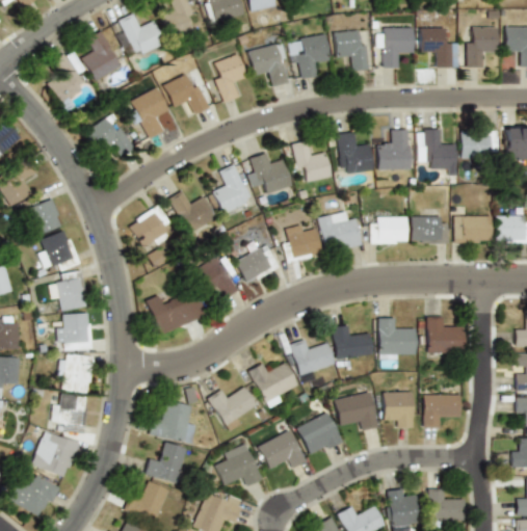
[(0,0),(6,8),(16,2),(22,10),(35,0),(0,0)]
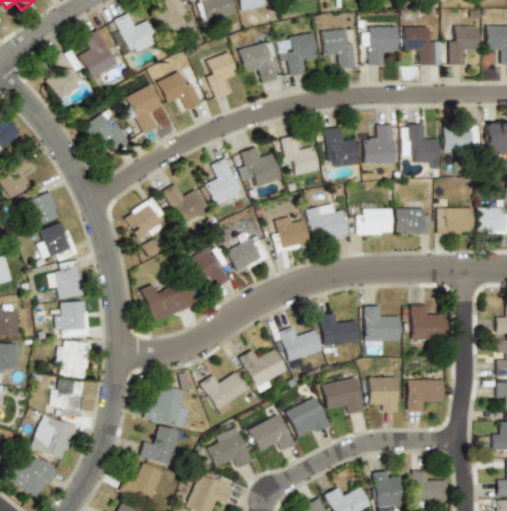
[(165,38),(192,28),(181,0),(162,0),(166,9),(155,13),(165,38)]
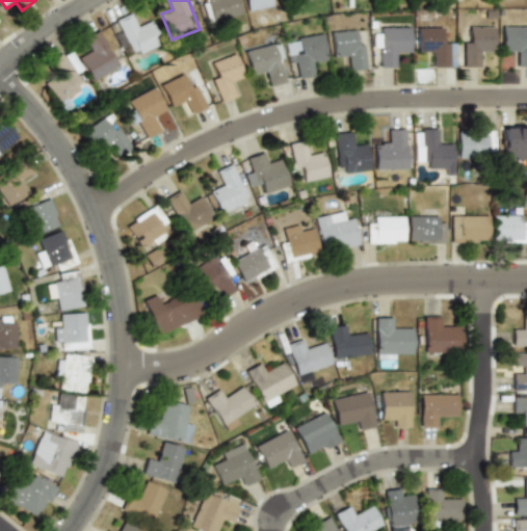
[(240,0),(208,0),(214,22),(244,14),(240,0)]
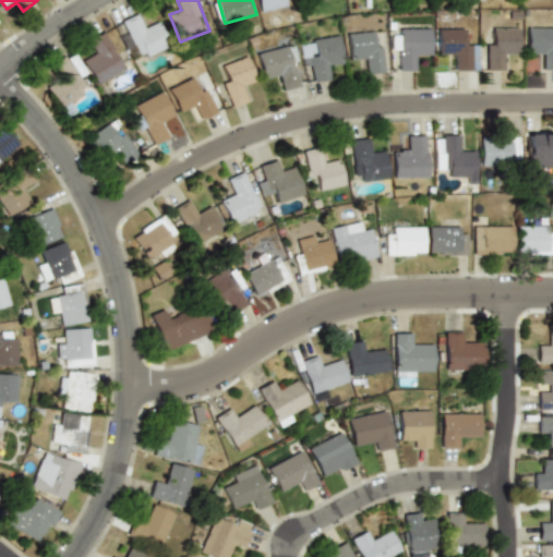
[(261,0),(264,12),(297,4),(296,0),(261,0)]
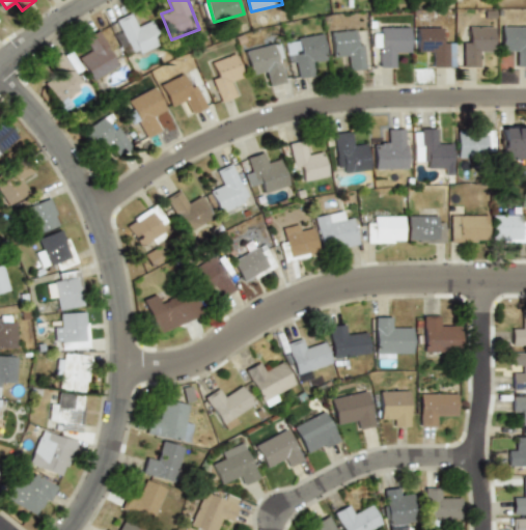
[(155,20),(142,25),(137,15),(121,21),(137,58),(165,46),(155,20)]
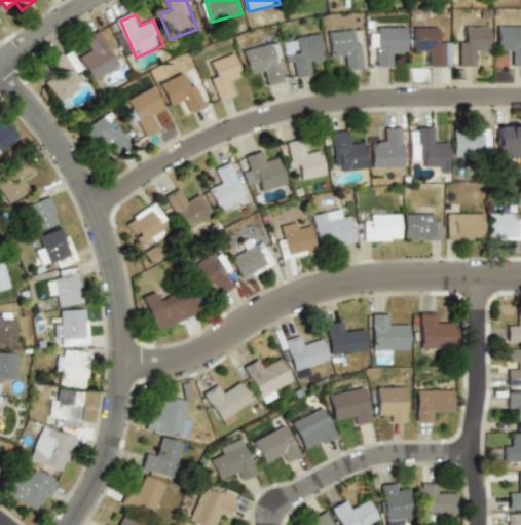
[(462,37),(462,67),(483,67),(483,52),(493,52),(493,39),(493,26),(473,26),(473,37),(462,37)]
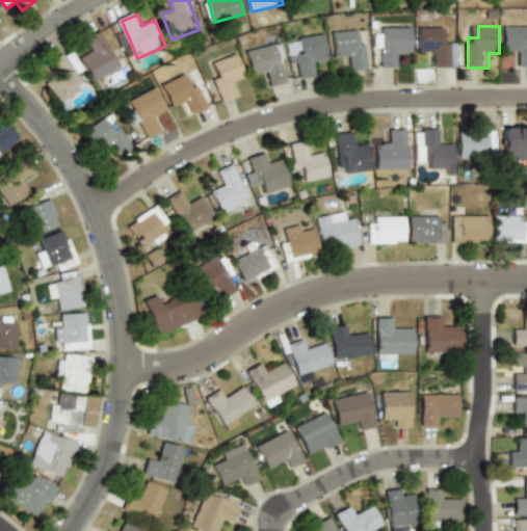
[(526,26),(506,26),(506,48),(518,48),(518,67),(526,67),(526,26)]
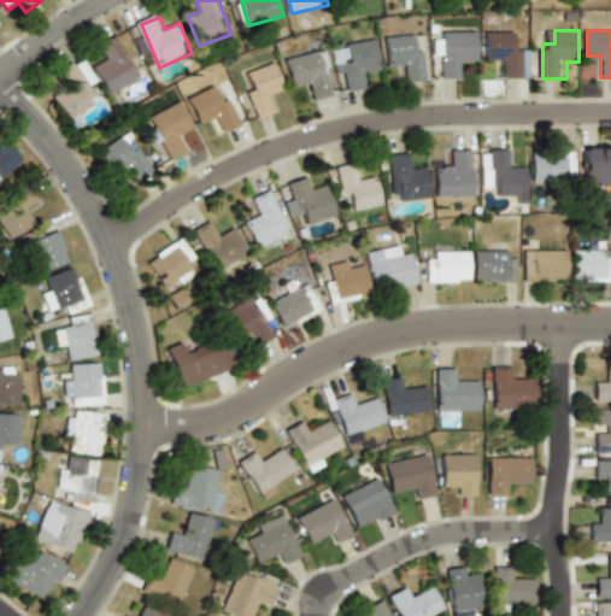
[(501,78),(533,78),(533,53),(523,53),(523,31),(488,33),(489,65),(501,65),(501,78)]
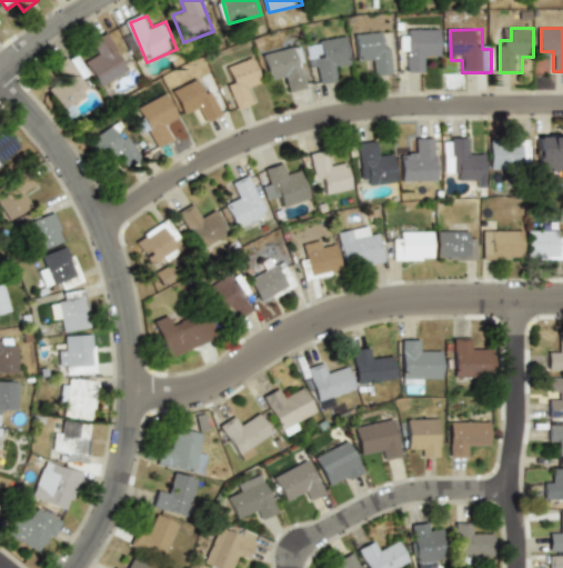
[(442,60),(442,30),(409,30),(409,73),(432,73),(432,60),(442,60)]
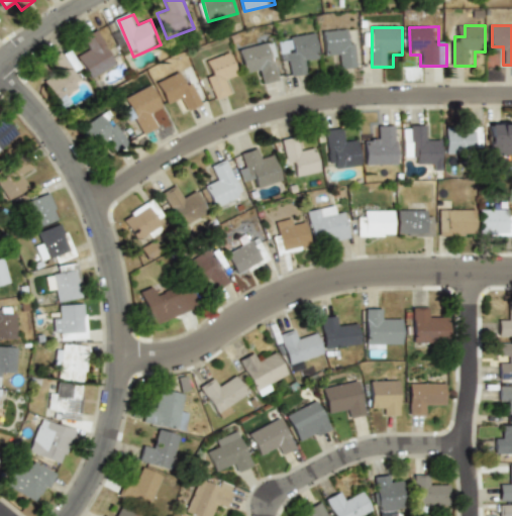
[(327,31),(328,54),(338,54),(339,70),(359,69),(356,29),(327,31)]
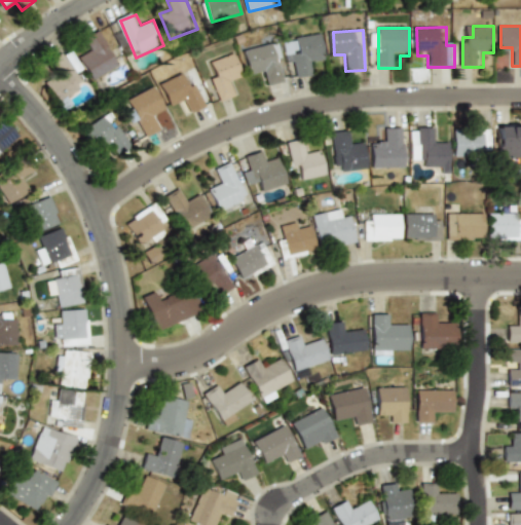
[(84,41),(90,50),(81,57),(96,81),(121,66),(102,31),(84,41)]
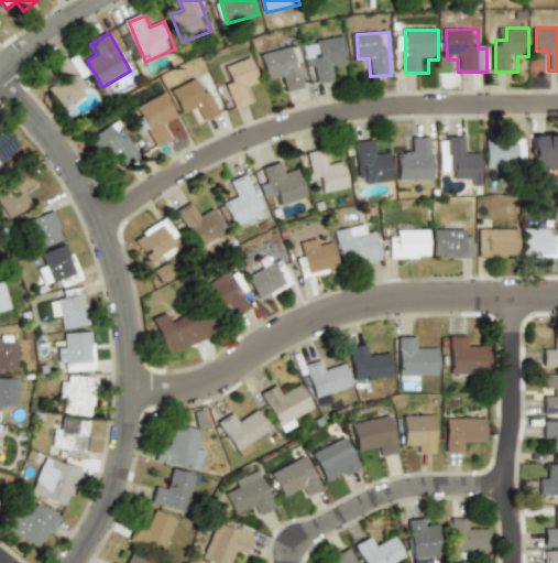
[(348,36),(309,42),(316,86),(335,83),(332,72),(352,69),(348,36)]
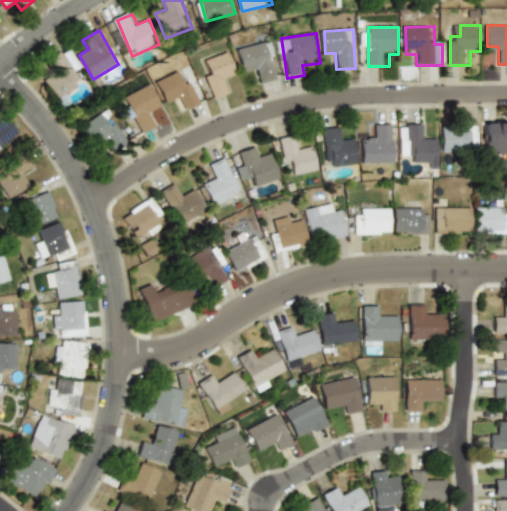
[(281,80),(272,41),(240,49),(247,77),(257,74),(260,85),(281,80)]
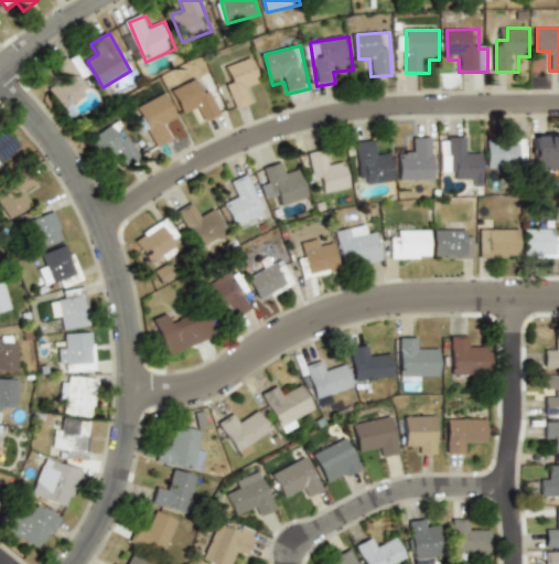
[(56,67),(65,80),(52,89),(68,114),(94,95),(84,81),(93,74),(76,52),(56,67)]
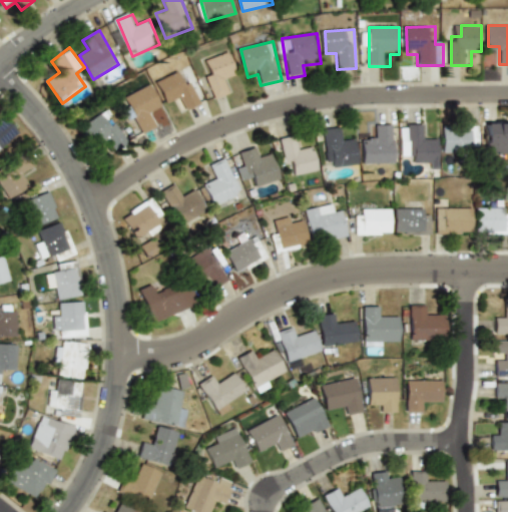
[(215,100),(235,93),(231,81),(240,78),(231,52),(211,58),(214,68),(206,71),(215,100)]
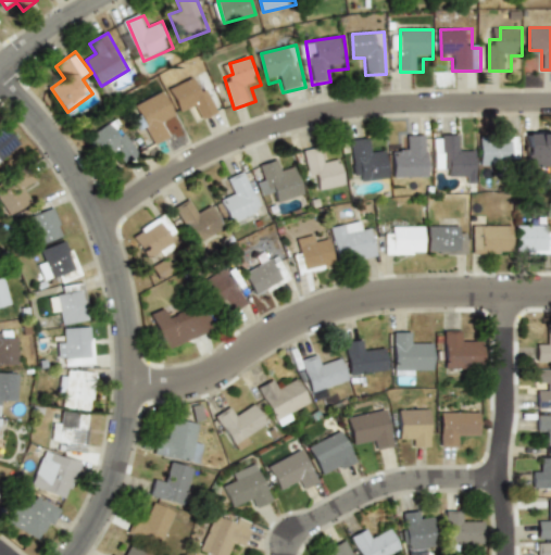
[(208,84),(197,89),(192,80),(172,89),(185,116),(196,112),(200,123),(221,114),(208,84)]
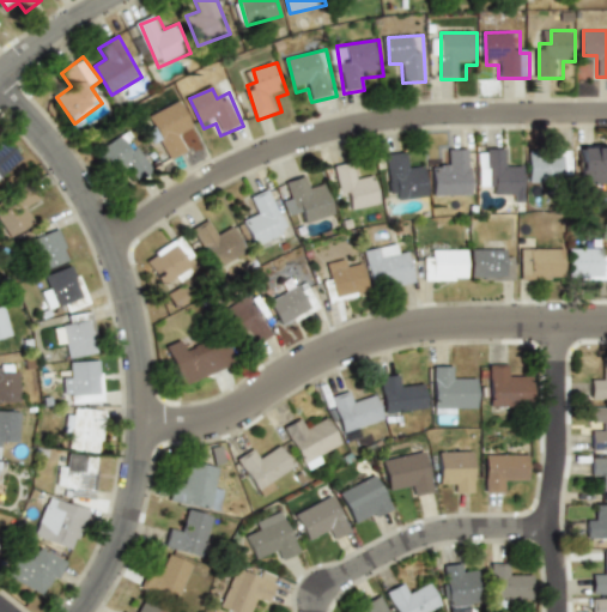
[(194,150),(188,137),(199,132),(183,102),(153,117),(158,128),(152,131),(168,163),(194,150)]
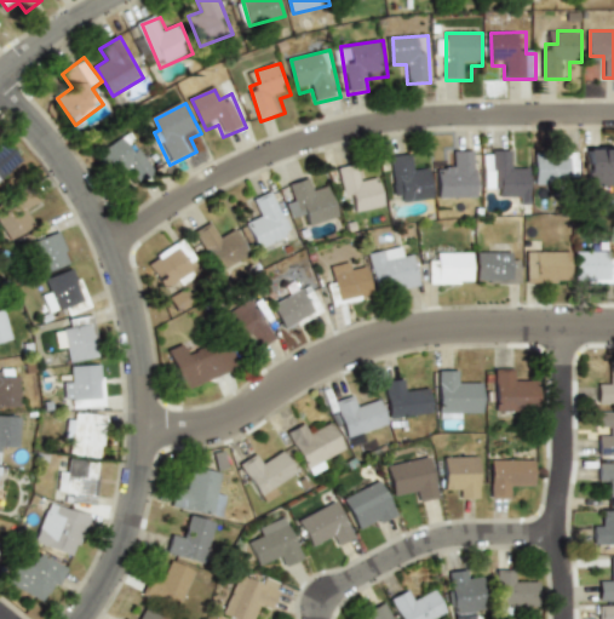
[(122,182),(137,172),(143,181),(156,173),(132,136),(104,154),(122,182)]
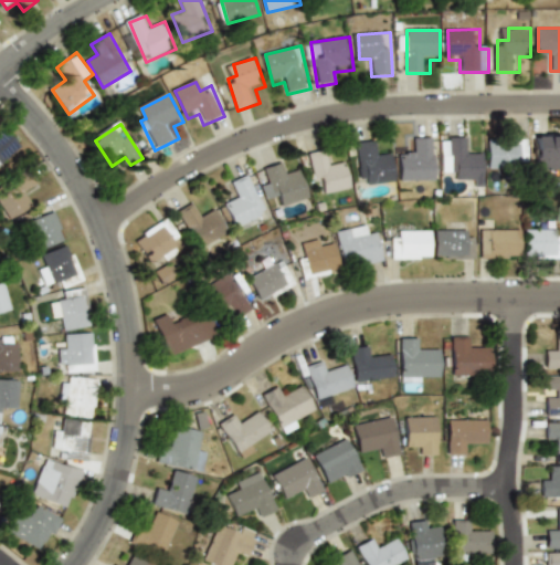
[(0,169),(24,147),(6,127),(0,133),(0,169)]
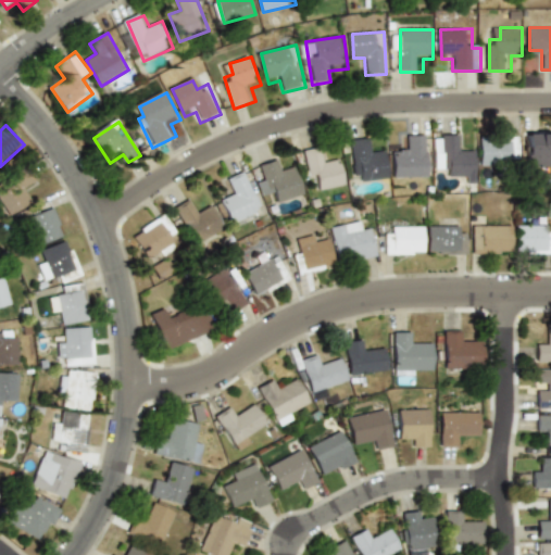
[(550,135),(528,135),(528,168),(550,168),(550,135)]
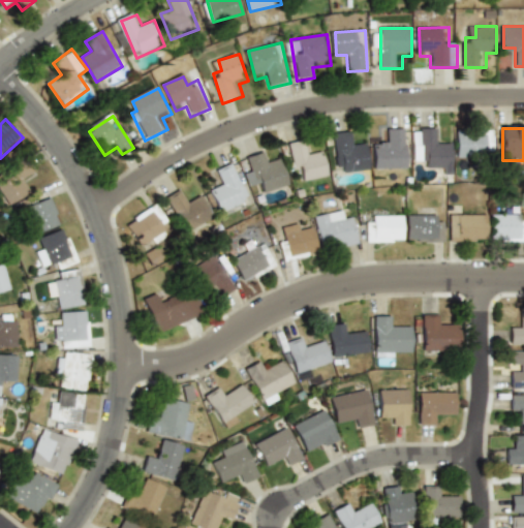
[(408,169),(407,129),(389,129),(390,142),(374,142),(374,169),(408,169)]
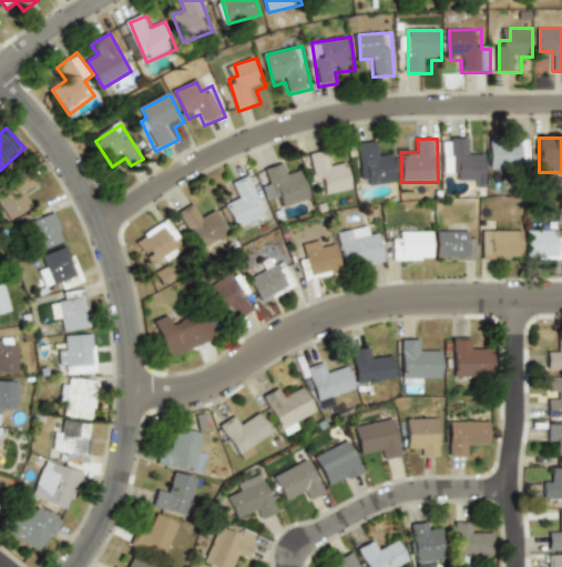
[(470,139),(453,139),(453,149),(446,149),(447,173),(457,173),(457,183),(486,183),(486,160),(471,160),(470,139)]
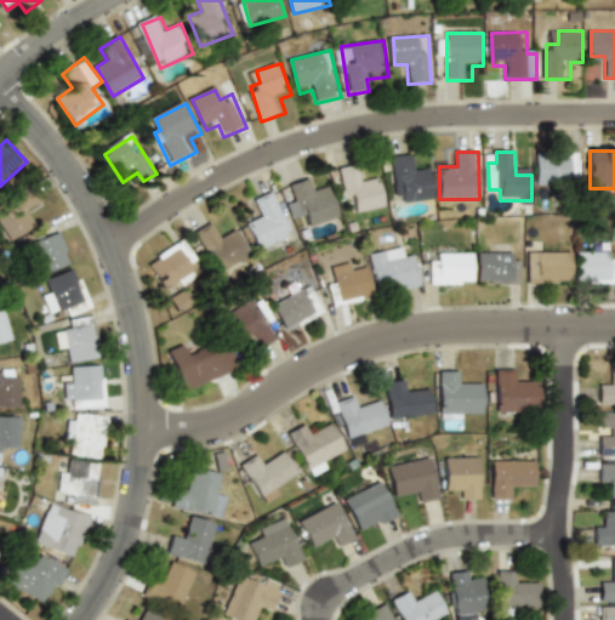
[(393,158),(399,204),(434,199),(431,170),(420,171),(417,154),(393,158)]
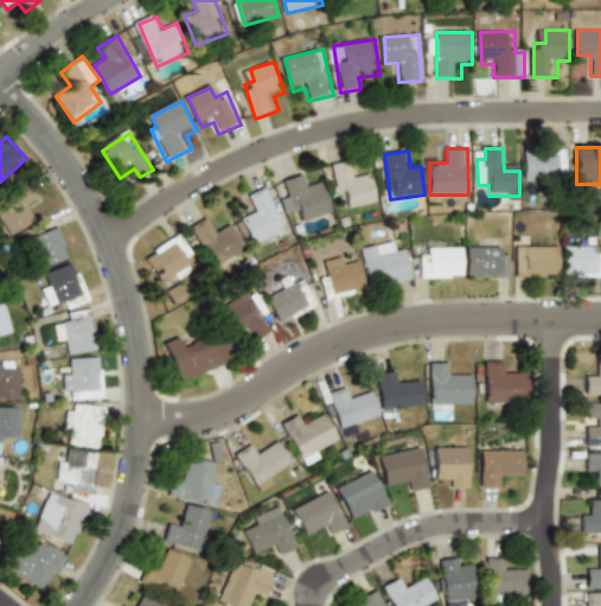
[(566,179),(564,151),(529,151),(529,179),(566,179)]
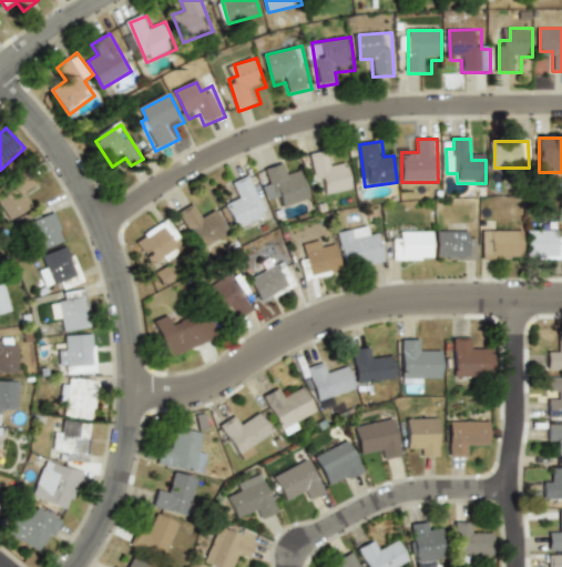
[(313,155),(322,195),(353,190),(347,163),(336,165),(333,151),(313,155)]
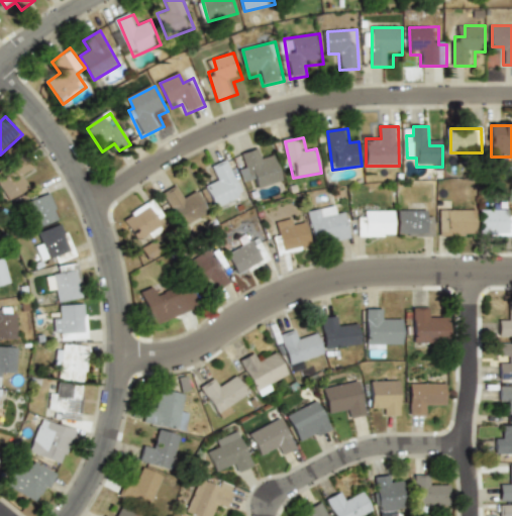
[(276,155),(264,158),(261,147),(243,152),(246,165),(240,167),(244,183),(256,180),(258,189),(283,181),(276,155)]
